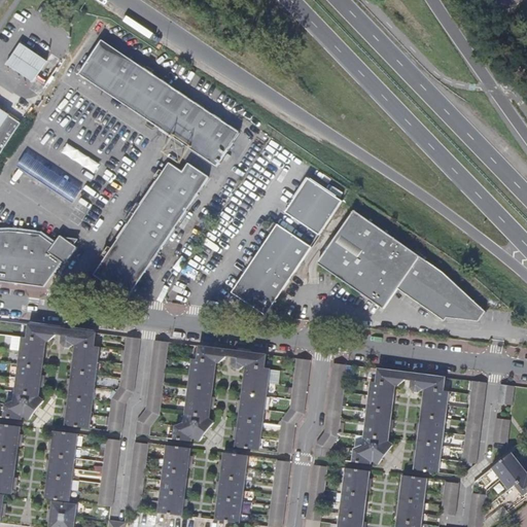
[(76,71),(130,106),(151,73),(99,38),(76,71)]
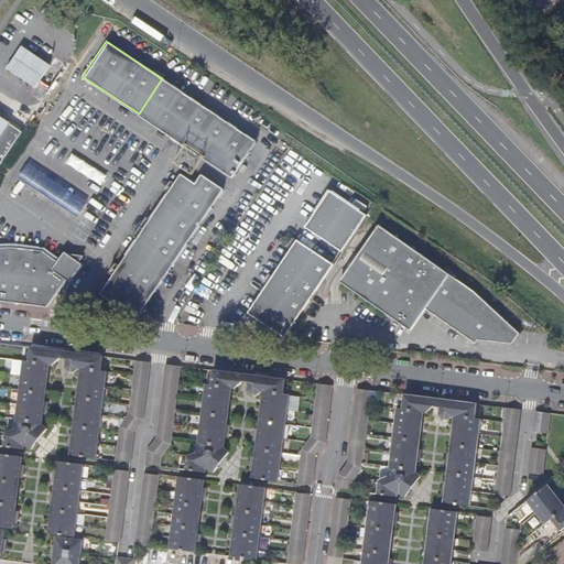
[(7,68),(35,87),(51,65),(22,46),(7,68)]
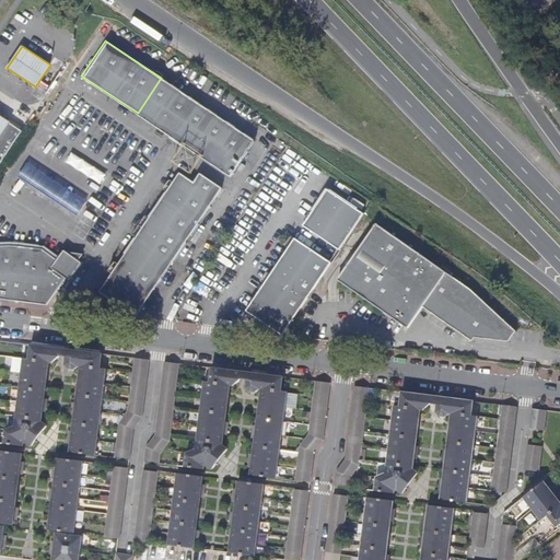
[(255,141),(161,78),(138,113),(231,177),(255,141)]
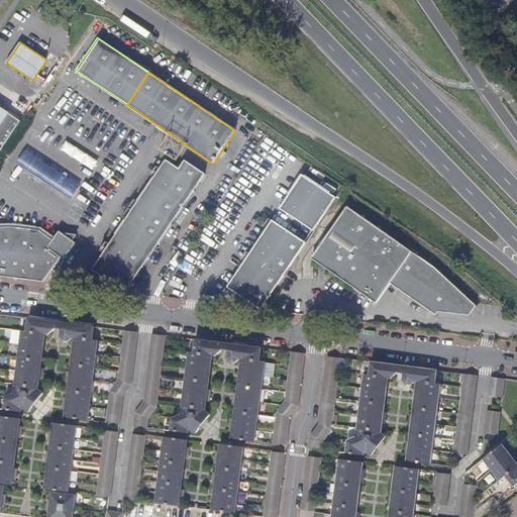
[(33,102),(38,105),(41,99),(37,96),(33,102)]
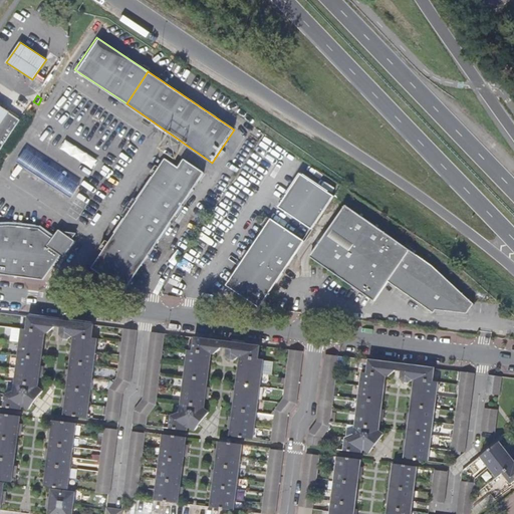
[(0,123),(8,111),(0,105),(0,123)]
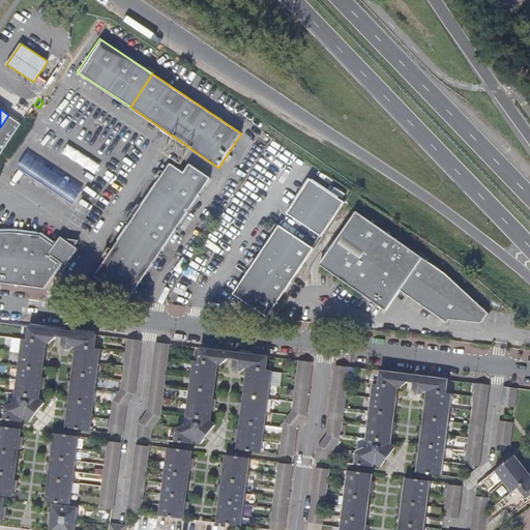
[(8,115),(0,127),(0,154),(21,124),(8,115)]
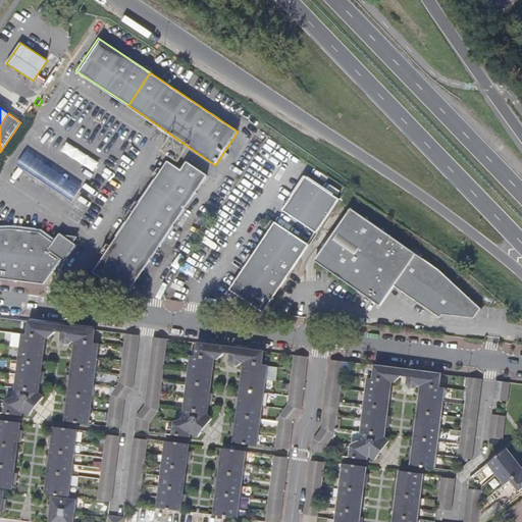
[(64,150),(94,168),(98,161),(68,143),(64,150)]
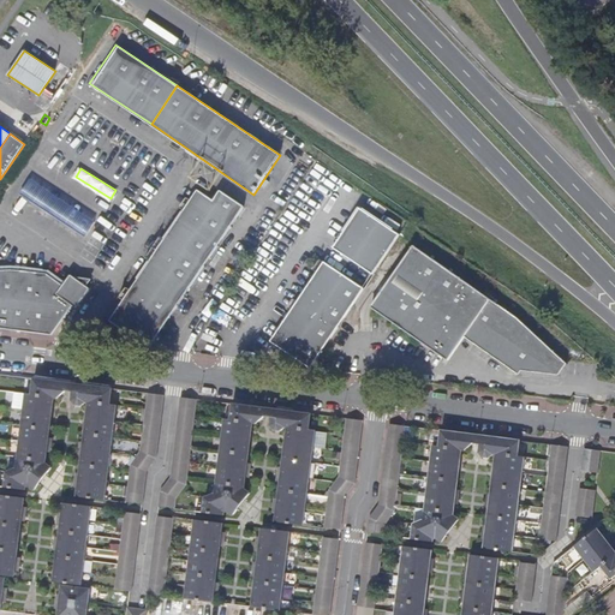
[(55,197),(30,180),(21,193),(47,212),(72,228),(82,215),(55,197)]
